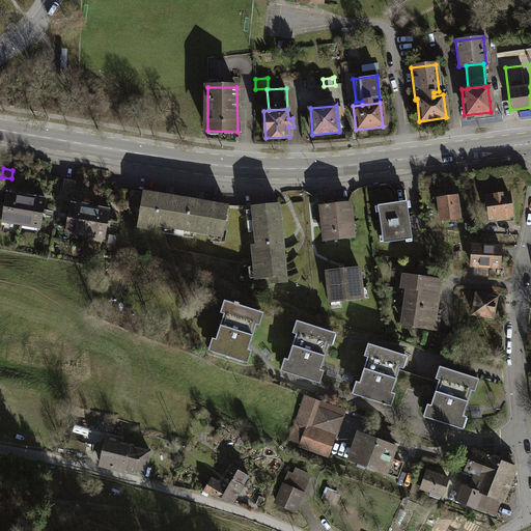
[(60,178),(49,176),(46,190),(58,192),(60,178)]
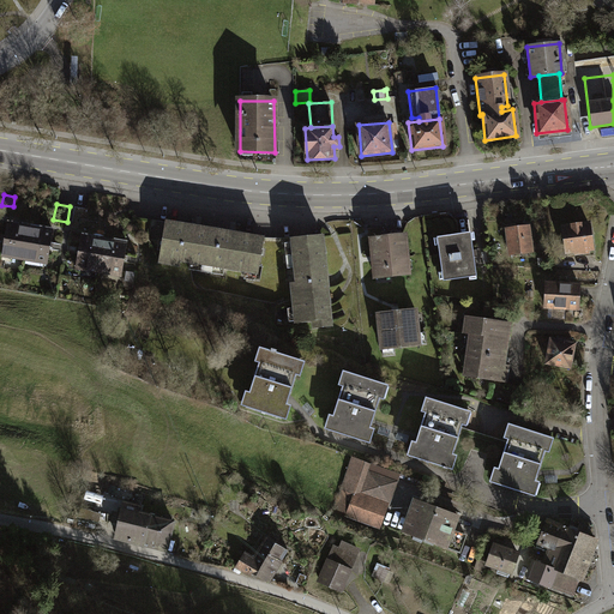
[(88,210),(76,208),(72,223),(85,224),(88,210)]
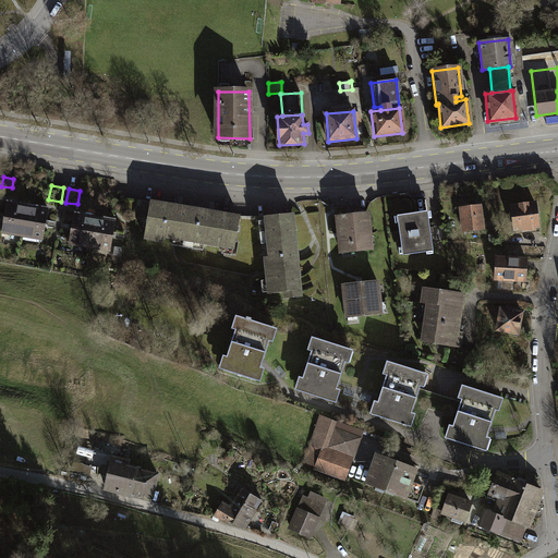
[(152,203),(145,239),(162,241),(164,237),(195,242),(199,210),(152,203)]
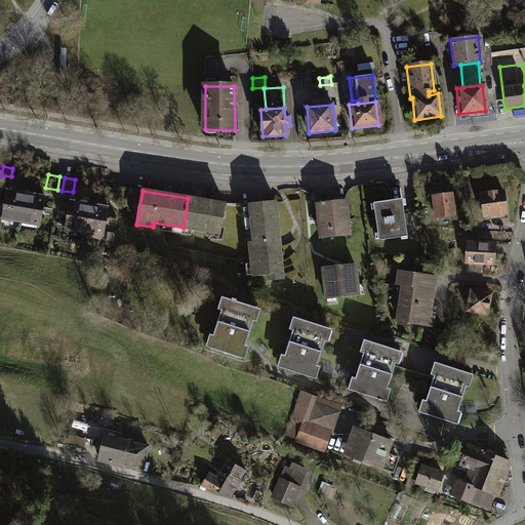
[(6,192),(0,219),(21,224),(27,195),(6,192)]
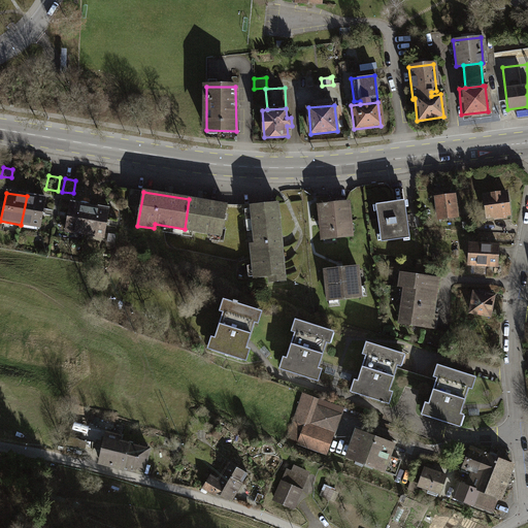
[(435,195),(438,219),(458,217),(455,195),(443,197),(443,194),(435,195)]
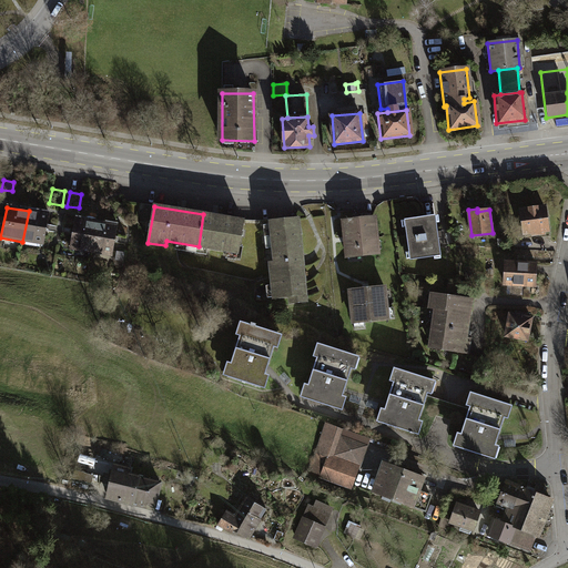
[(520,212),(523,233),(551,230),(549,209),(520,212)]
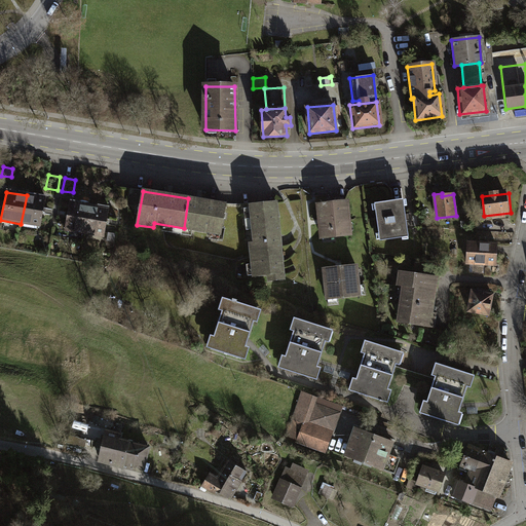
[(27,195),(21,224),(41,228),(47,199),(27,195)]
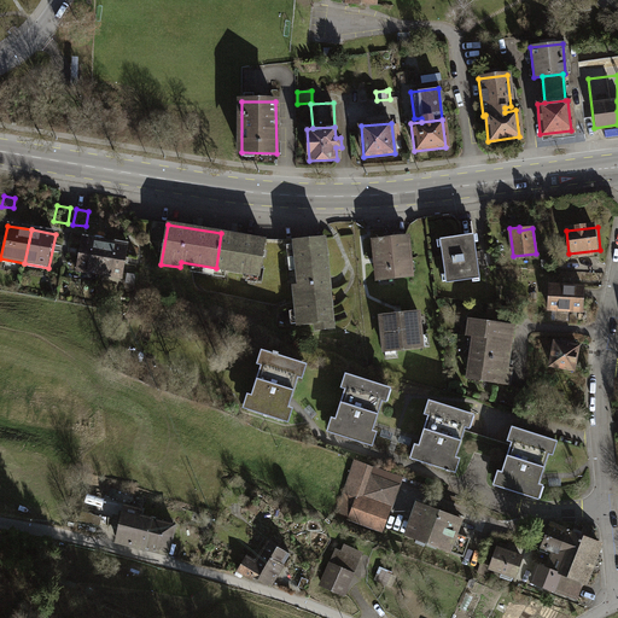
[(221,233),(216,268),(260,275),(266,242),(221,233)]
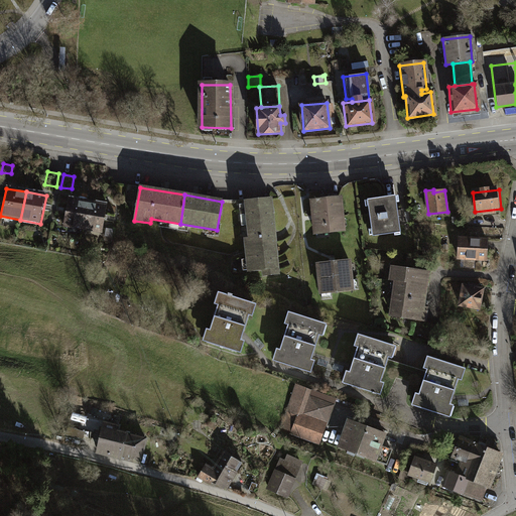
[(375,235),(401,232),(396,196),(368,200),(373,235),(375,235)]
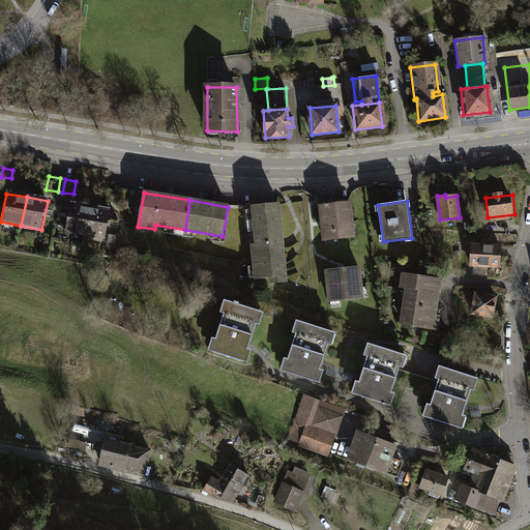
[(71,202),(66,232),(85,235),(90,207),(82,206),(82,204),(71,202)]
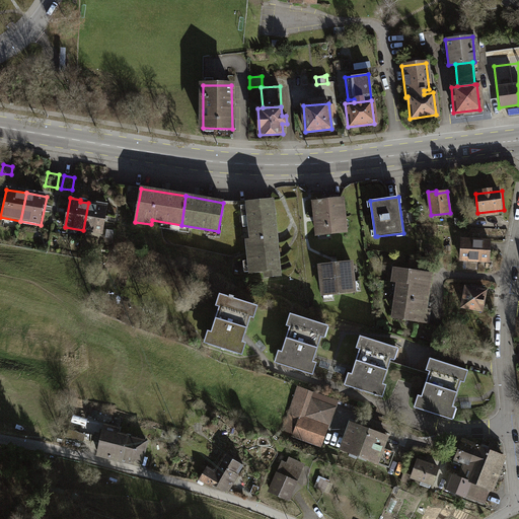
[(314,202),(318,235),(346,232),(342,199),(314,202)]
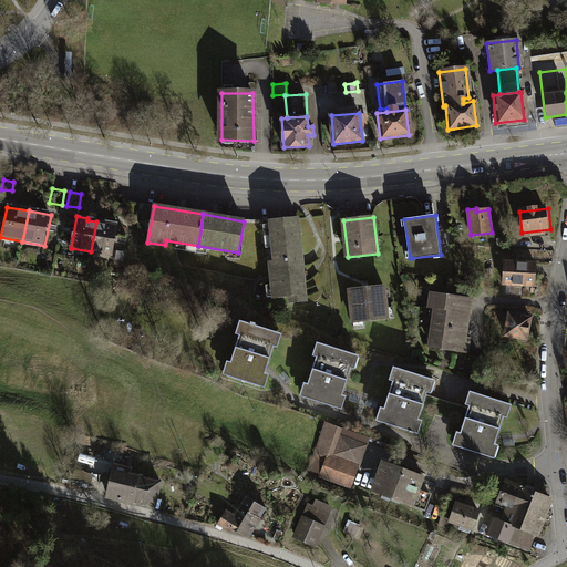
[(290,302),(307,301),(298,218),(270,222),(275,261),(269,263),(274,298),(289,296),(290,302)]
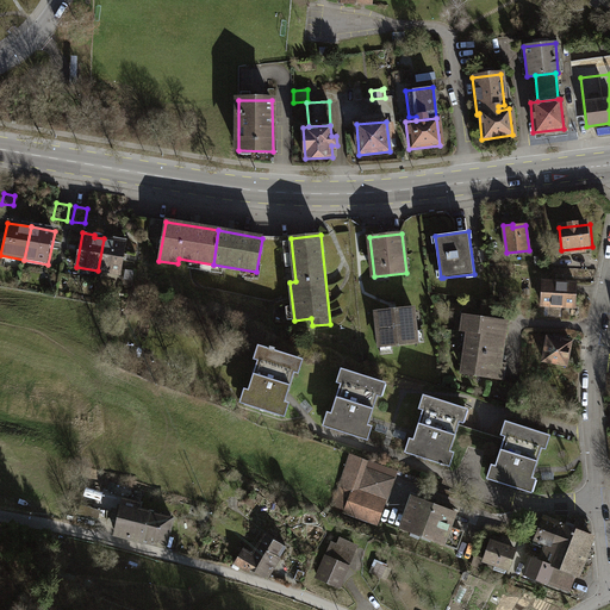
[(104,238),(98,271),(120,274),(126,241),(114,238),(114,240),(104,238)]
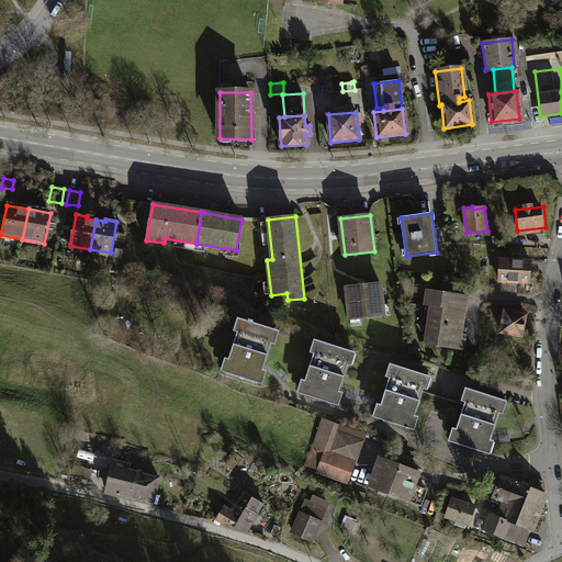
[(502,259),(498,283),(532,287),(535,262),(502,259)]
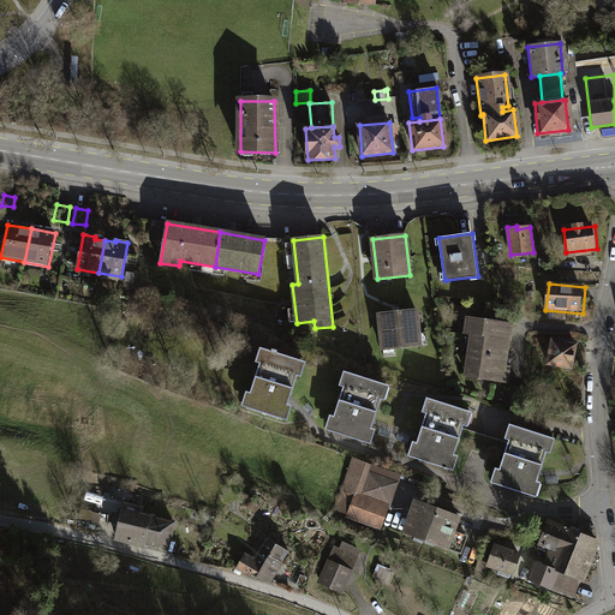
[(421,310),(378,316),(382,353),(425,348),(421,310)]
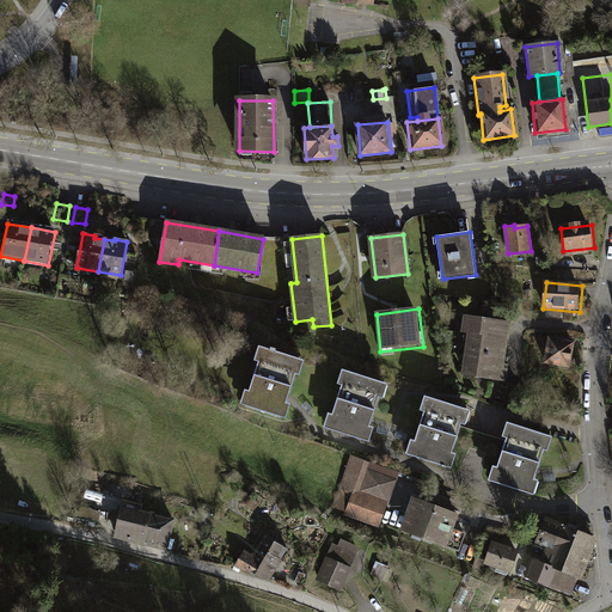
[(510,325),(464,319),(461,335),(467,336),(461,377),(507,384),(509,367),(505,366),(510,325)]
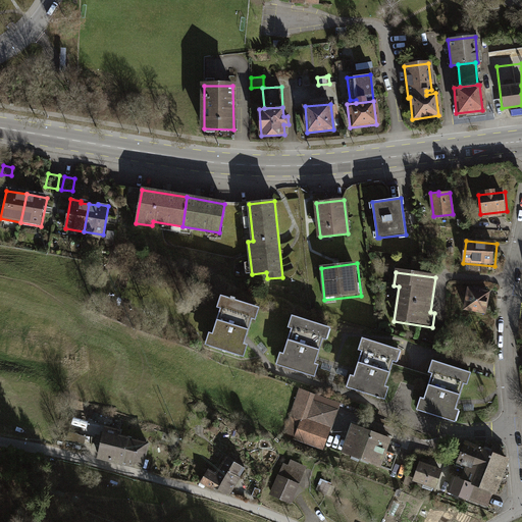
[(469,289),(464,311),(486,316),(491,294),(469,289)]
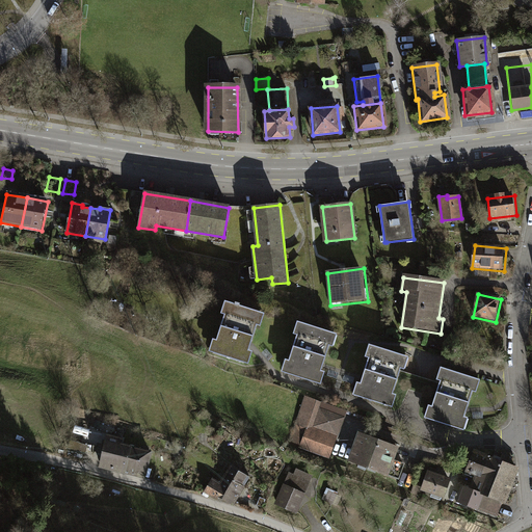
[(210,352),(242,363),(259,313),(227,302),(210,352)]
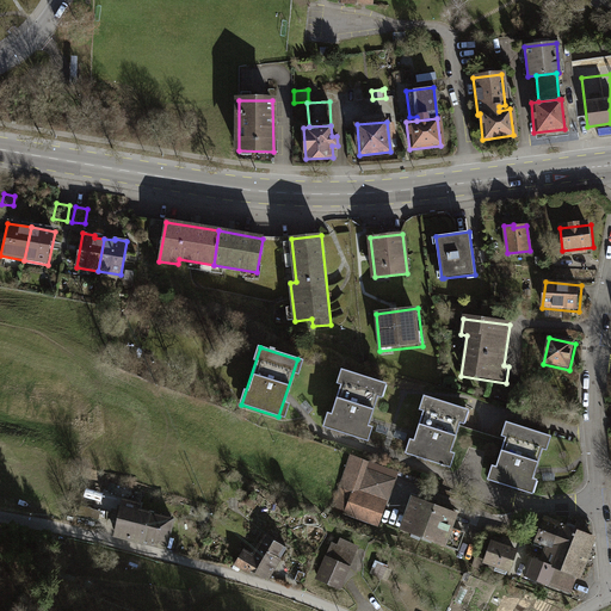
[(325,429),(362,440),(380,382),(343,370),(325,429)]
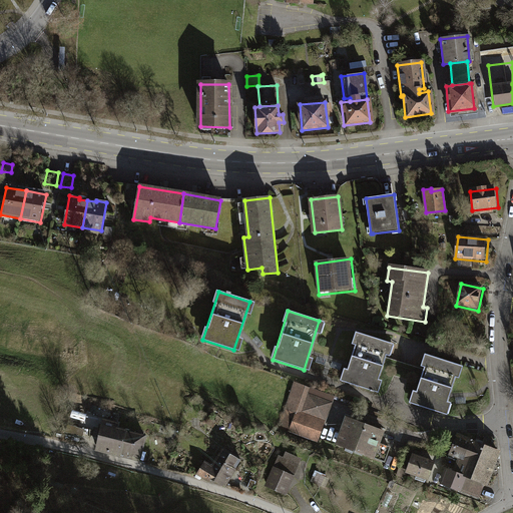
[(342,381),(373,391),(388,343),(357,333),(342,381)]
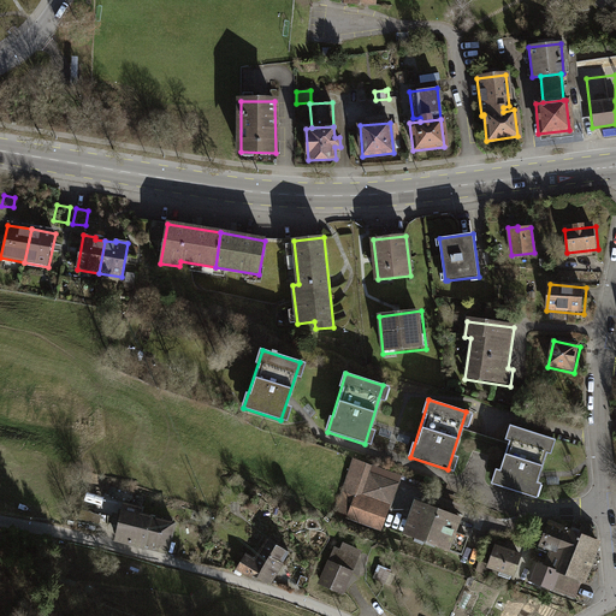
[(496,485),(533,497),(552,438),(515,426),(496,485)]
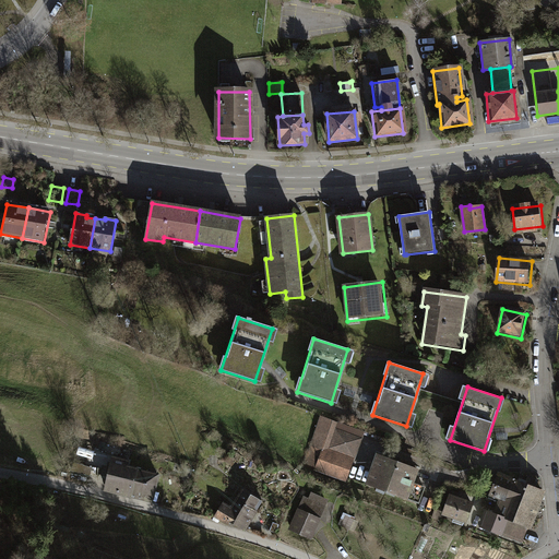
[(320,416),(301,463),(344,478),(351,461),(340,458),(352,428),(320,416)]
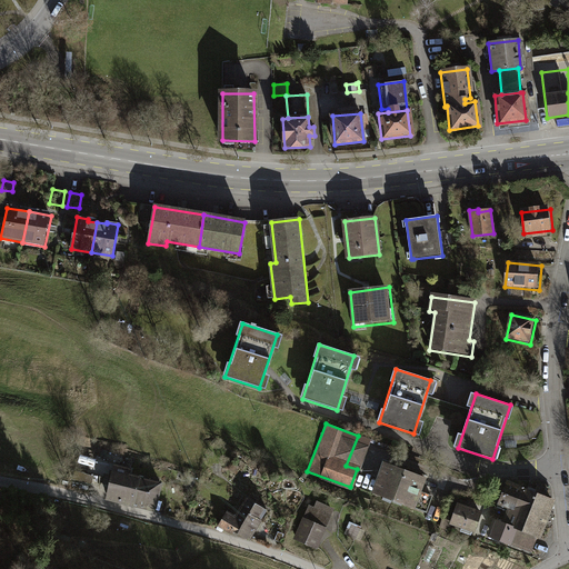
[(372,495),(417,510),(428,477),(383,461),(372,495)]
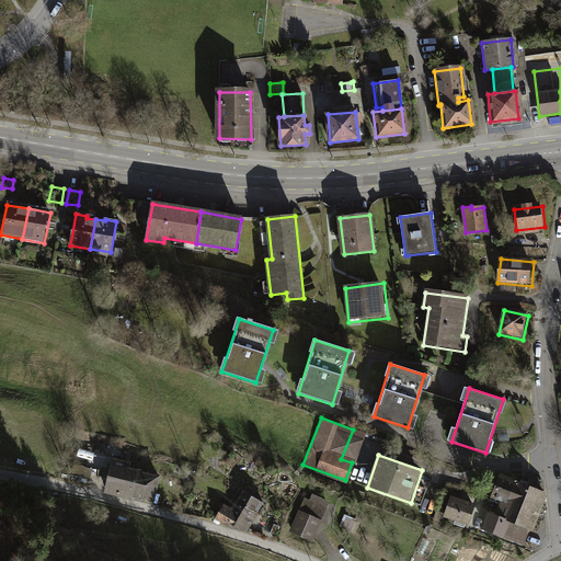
[(128,470),(130,464),(112,459),(111,466),(128,470)]
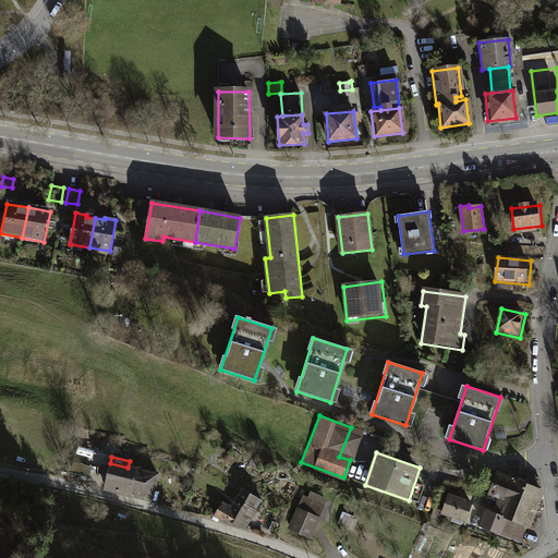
[(128,468),(110,463),(102,493),(131,499),(132,498),(152,504),(159,475),(138,470),(128,468)]
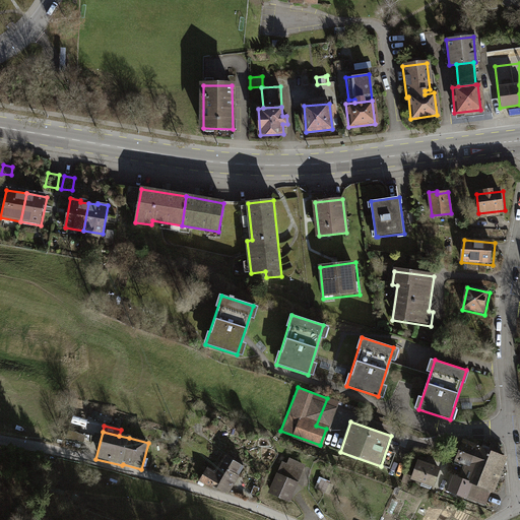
[(450,489),(485,503),(504,456),(498,454),(489,450),(477,446),(464,441),(455,464),(461,466),(463,462),(470,465),(469,469),(464,467),(460,478),(454,476),(450,489)]
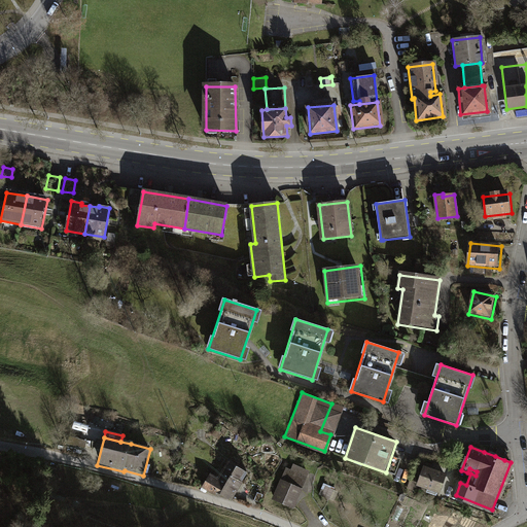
[(507,453),(498,449),(495,456),(504,460),(507,453)]
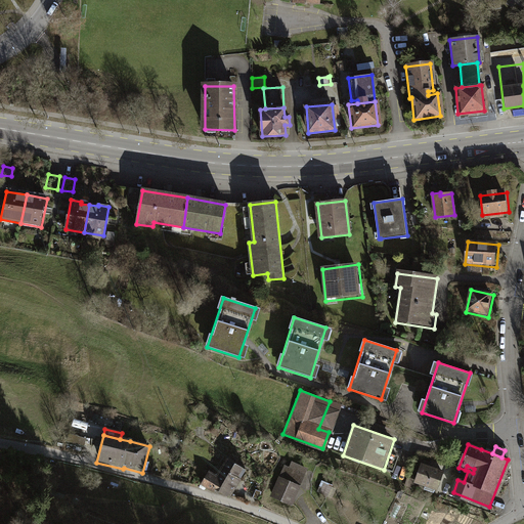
[(238,486),(248,472),(226,460),(216,476),(209,472),(201,486),(214,494),(215,492),(230,499),(238,486)]
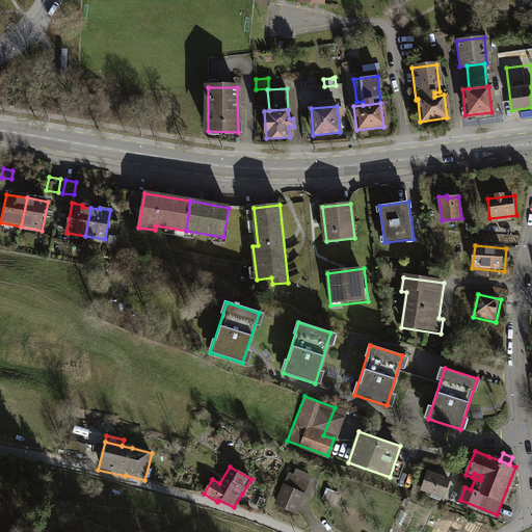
[(284,485),(306,495),(313,477),(296,469),(294,475),(289,473),(284,485)]
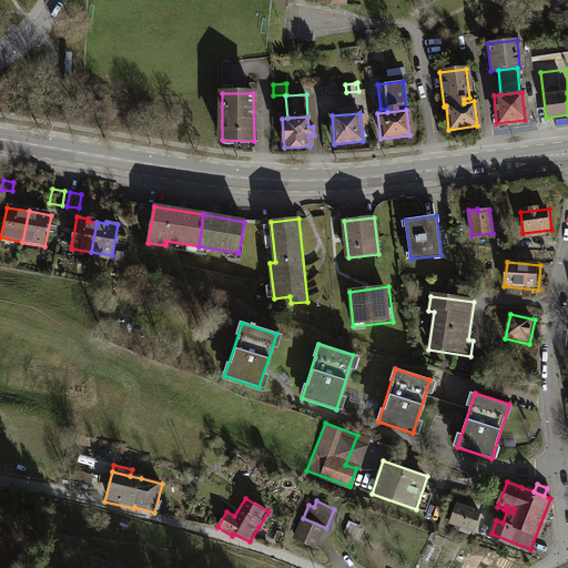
[(449,521),(470,529),(477,511),(455,504),(449,521)]
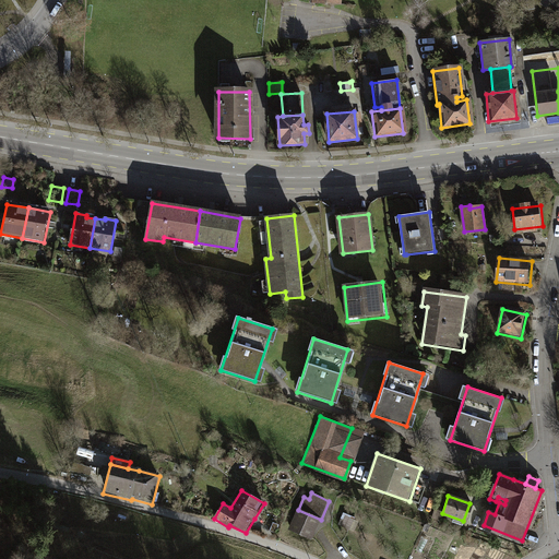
[(298,510),(288,531),(311,542),(318,528),(321,520),(298,510)]
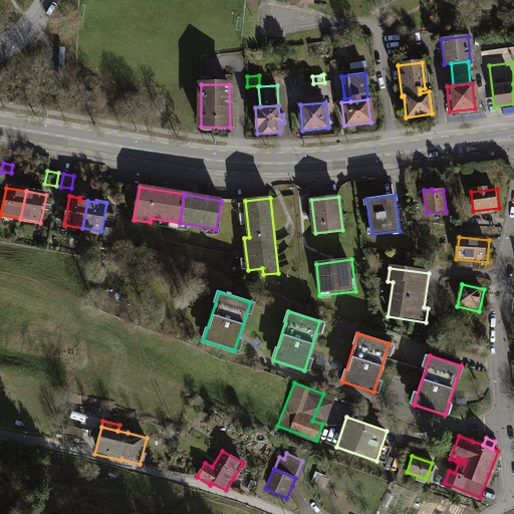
[(326,477),(315,472),(311,483),(313,484),(313,485),(321,488),(326,477)]
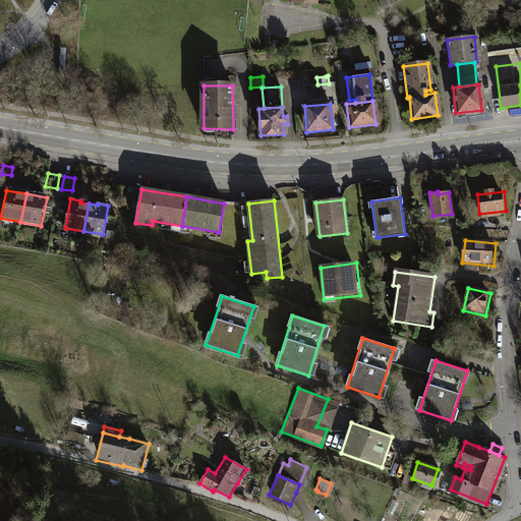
[(261,490),(254,487),(251,496),(257,498),(261,490)]
